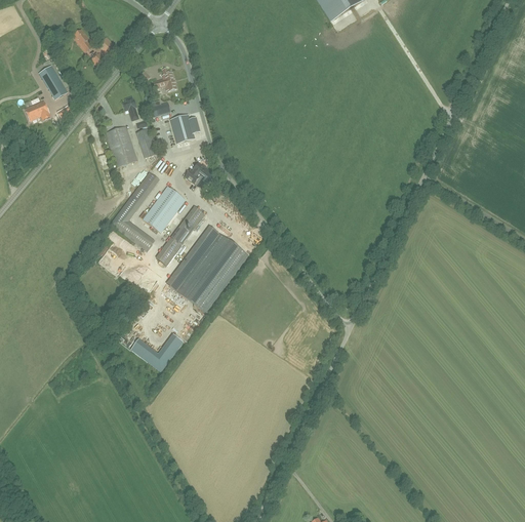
[(319,0),(331,19),(363,0),(319,0)]
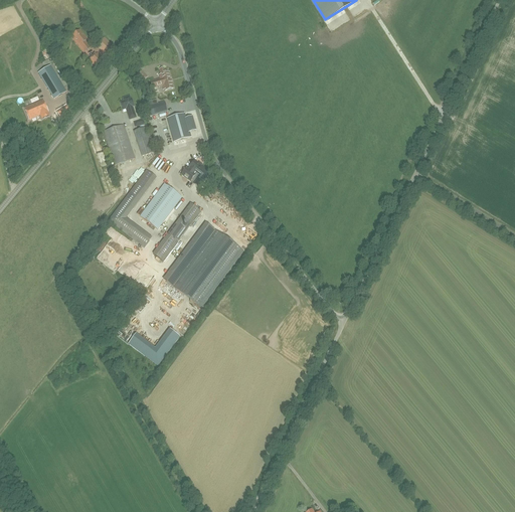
[(87,36),(79,27),(71,34),(83,49),(89,45),(86,40),(84,40),(83,39),(87,36)]
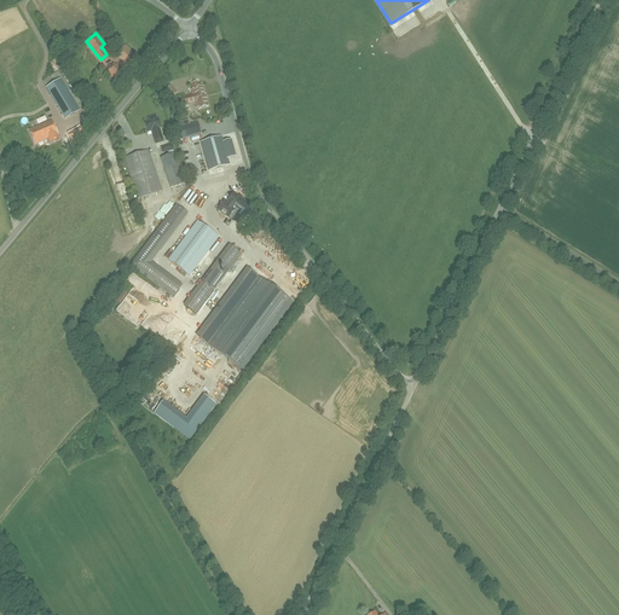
[(132,62),(137,57),(138,54),(125,42),(117,50),(115,52),(128,65),(132,62)]
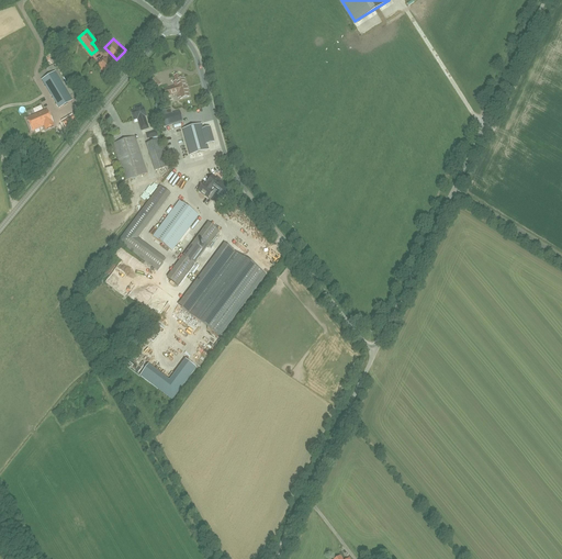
[(107,55),(104,57),(102,55),(96,62),(99,64),(98,65),(110,75),(117,66),(107,55)]
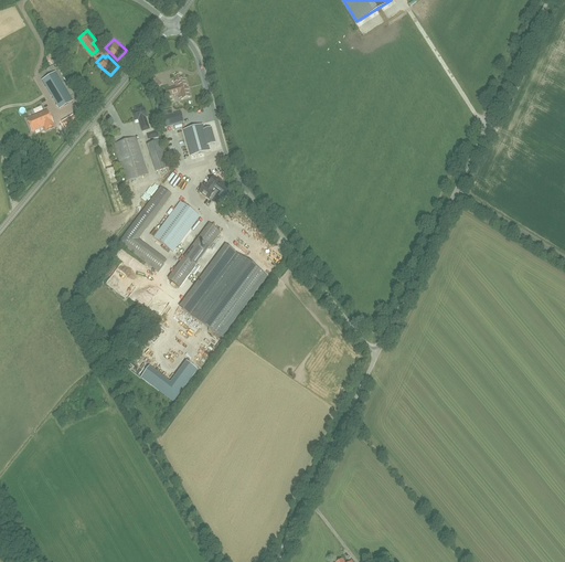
[(164,81),(173,77),(172,74),(168,75),(167,69),(161,70),(164,81)]
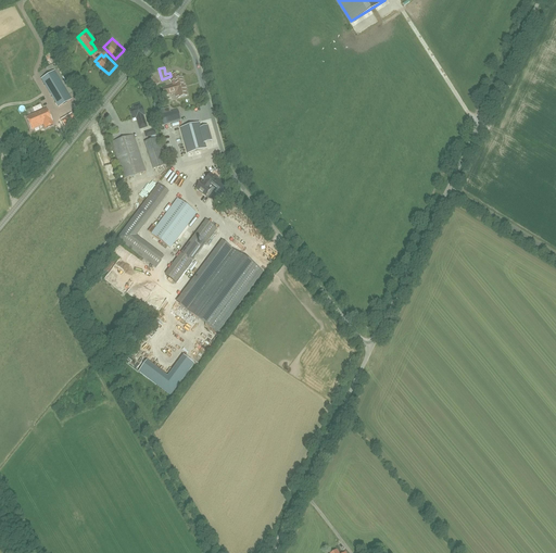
[(58,104),(71,97),(54,68),(41,76),(58,104)]
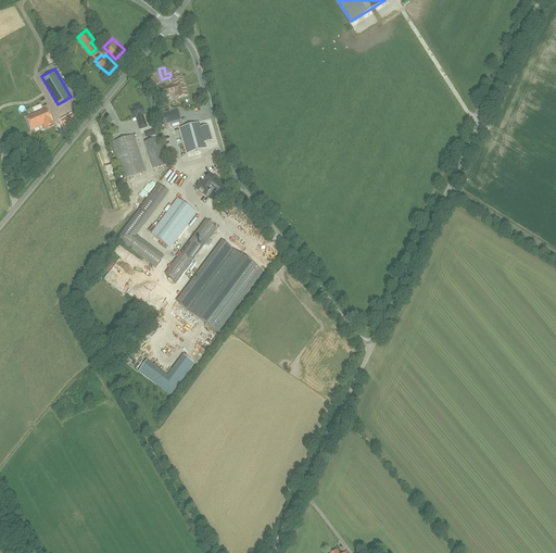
[(173,83),(166,85),(163,85),(165,92),(175,90),(176,93),(177,93),(178,95),(187,92),(185,83),(182,75),(178,77),(177,72),(172,73),(174,78),(172,78),(173,83)]
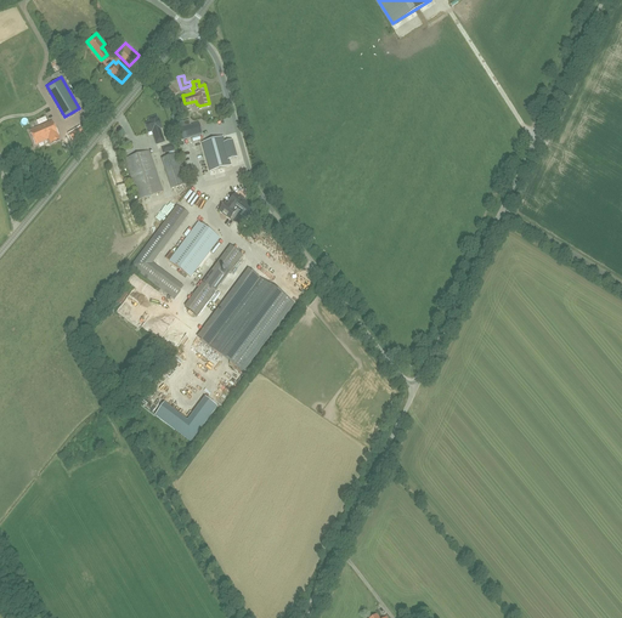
[(177,90),(174,86),(171,84),(170,84),(165,89),(169,92),(171,96),(177,90)]
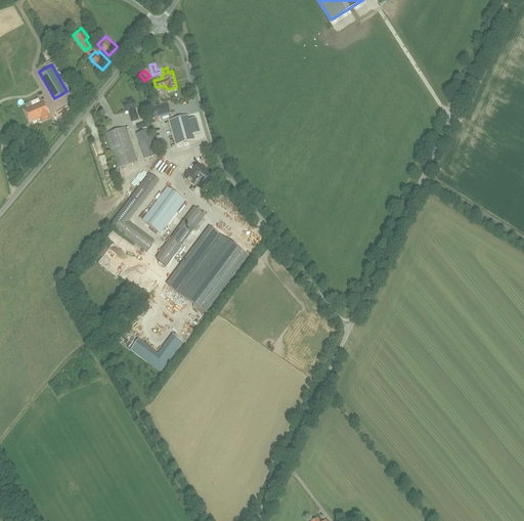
[(132,98),(131,95),(127,96),(128,99),(122,101),(125,109),(128,107),(131,119),(138,117),(134,105),(135,105),(133,98),(132,98)]
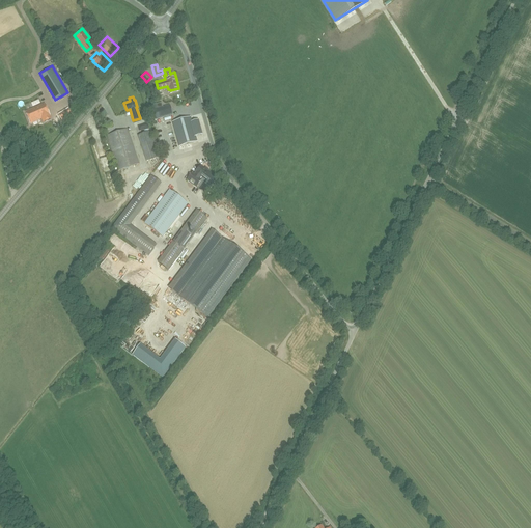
[(43,102),(34,105),(25,109),(30,120),(32,119),(33,121),(38,119),(37,117),(42,116),(43,119),(44,119),(45,120),(48,118),(48,117),(51,116),(49,112),(50,112),(45,101),(43,102)]
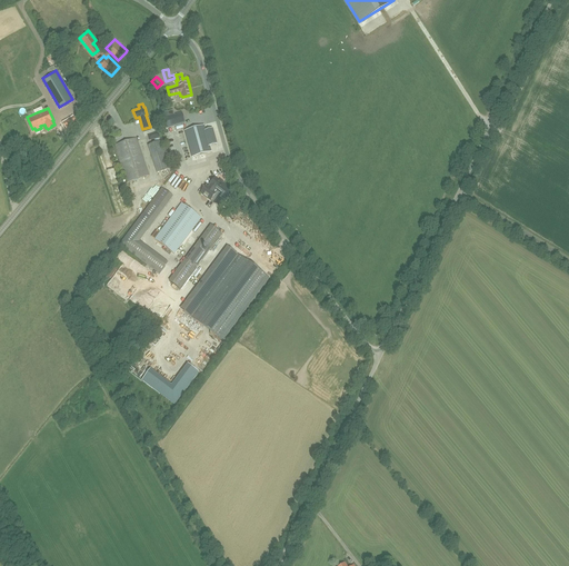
[(162,115),(165,126),(185,120),(181,110),(162,115)]
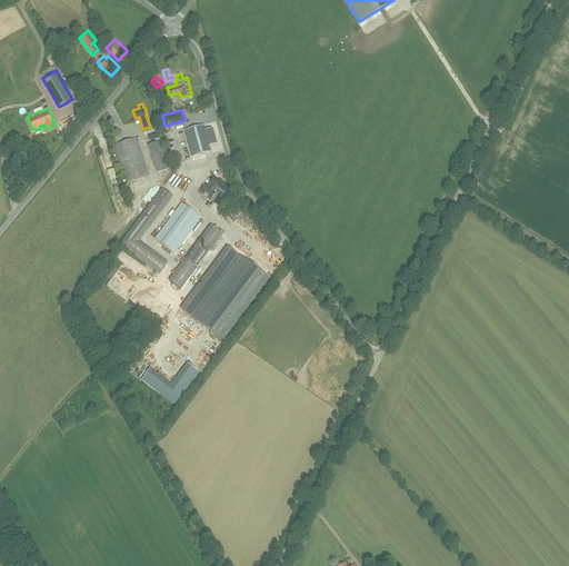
[(78,122),(75,116),(73,115),(62,121),(63,122),(68,129),(78,122)]
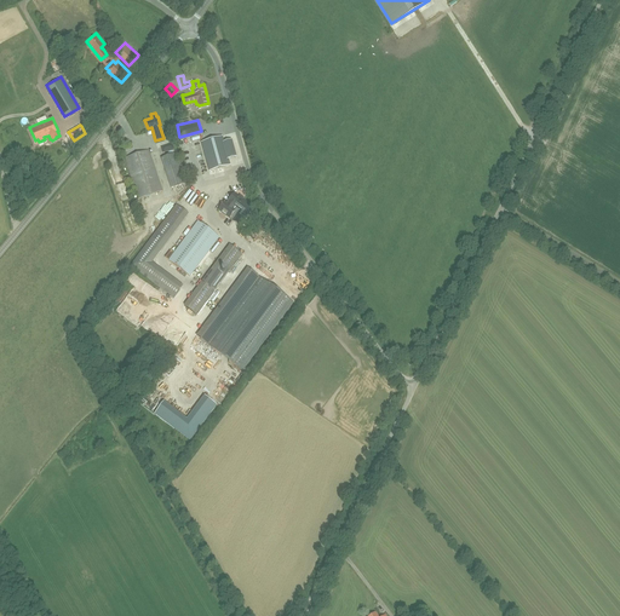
[(229,156),(224,139),(222,133),(201,139),(210,168),(230,162),(229,156)]
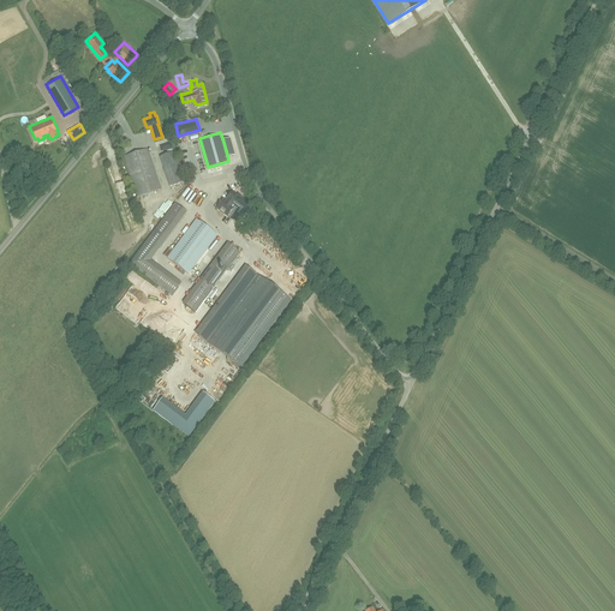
[(137,195),(161,186),(147,145),(123,154),(137,195)]
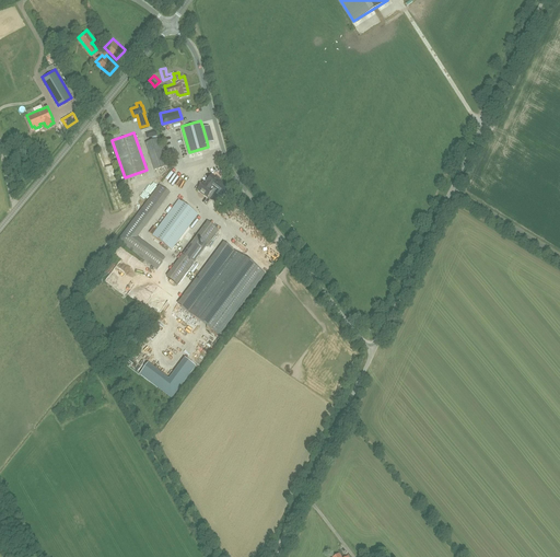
[(154,167),(168,163),(160,136),(146,140),(154,167)]
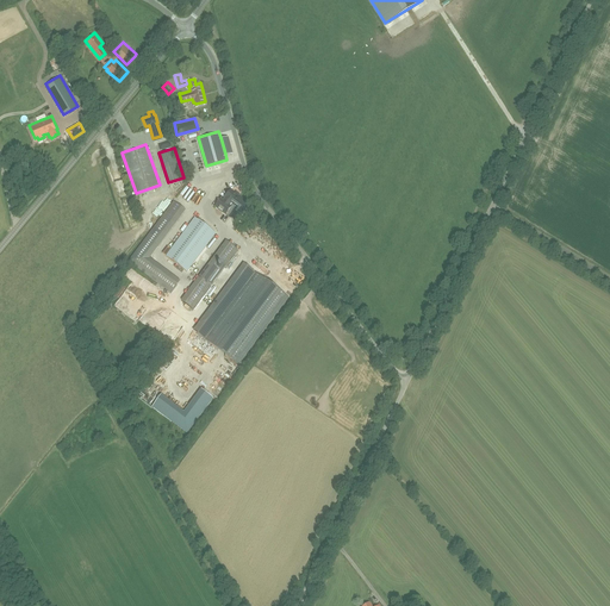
[(237,205),(243,197),(238,193),(237,193),(230,187),(224,194),(225,195),(223,198),(221,195),(215,204),(225,211),(230,204),(230,202),(231,200),(237,205)]
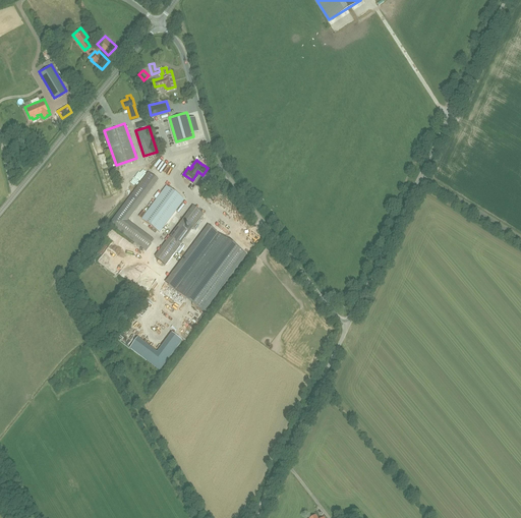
[(126,187),(130,190),(146,170),(141,167),(126,187)]
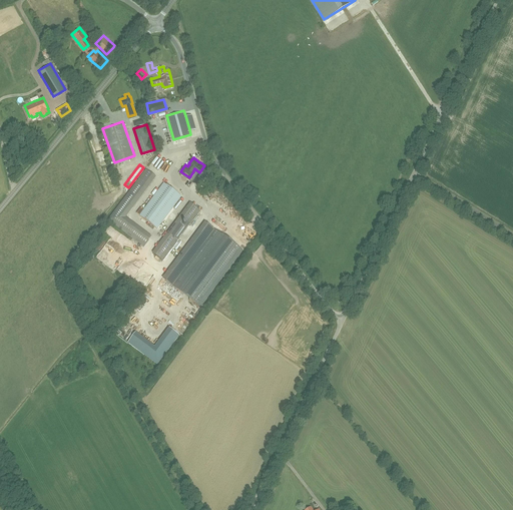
[(155,174),(152,172),(145,167),(107,217),(143,244),(150,234),(125,214),(155,174)]
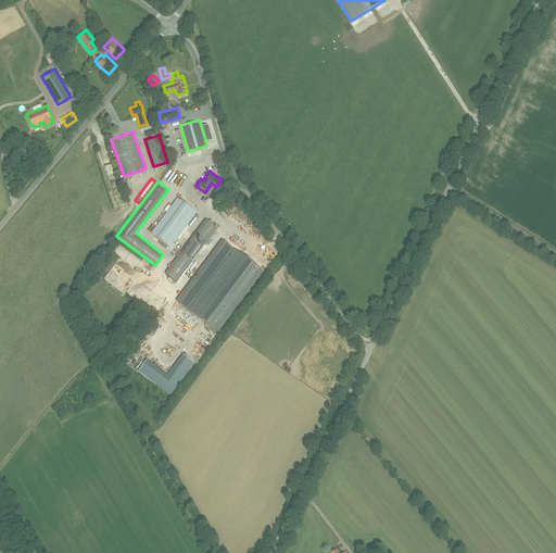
[(171,244),(196,211),(177,197),(151,230),(171,244)]
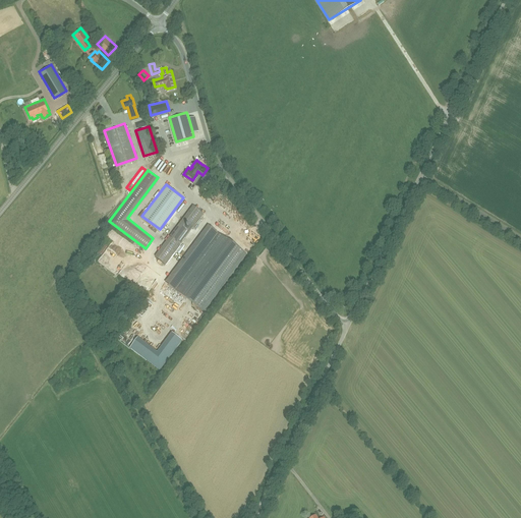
[(203,212),(195,206),(192,204),(154,254),(164,263),(203,212)]
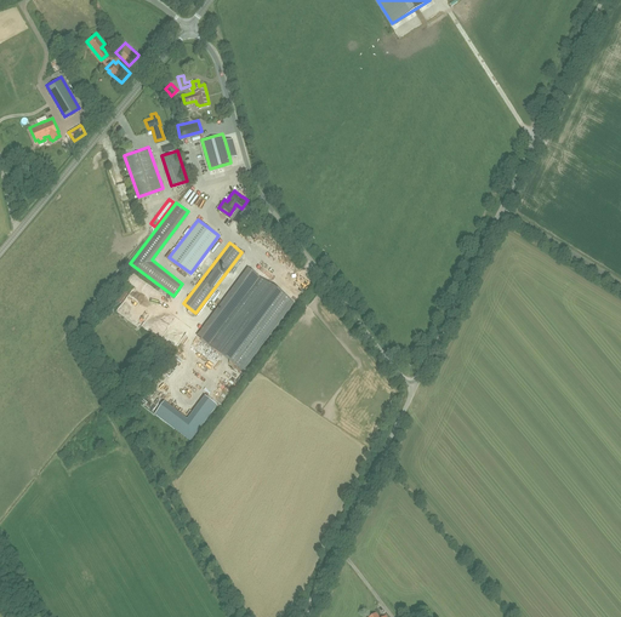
[(218,247),(214,245),(201,262),(206,266),(218,247)]
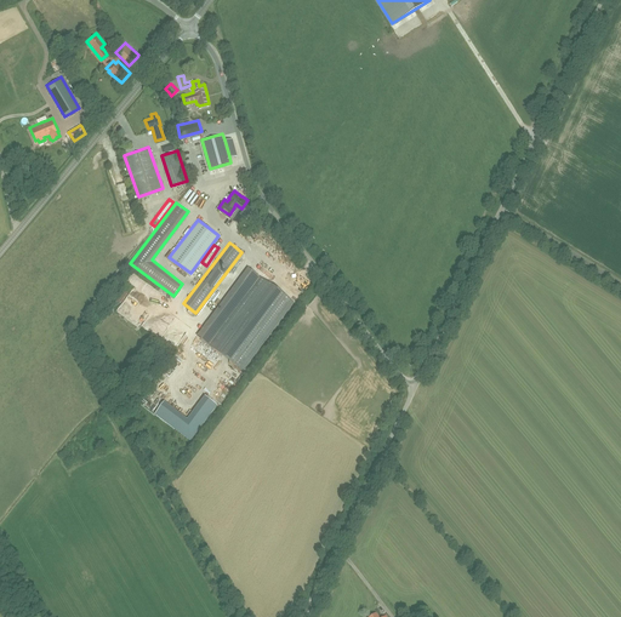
[(197,333),(200,337),(241,369),(294,300),(248,266),(197,333)]
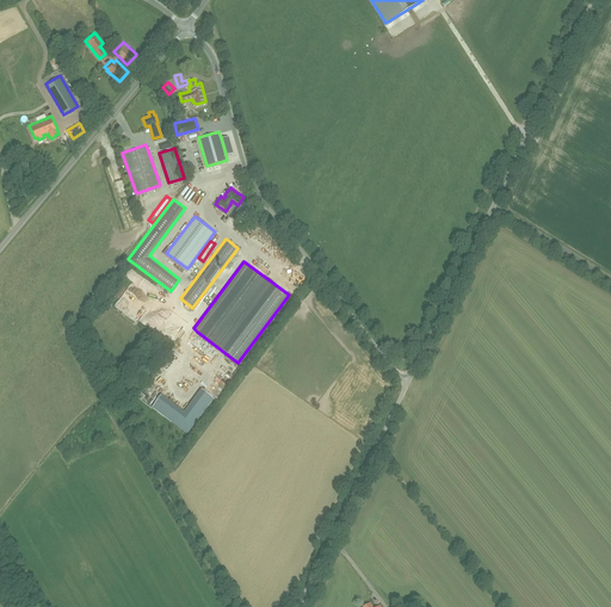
[(130,267),(125,274),(137,283),(140,279),(144,283),(147,279),(130,267)]
